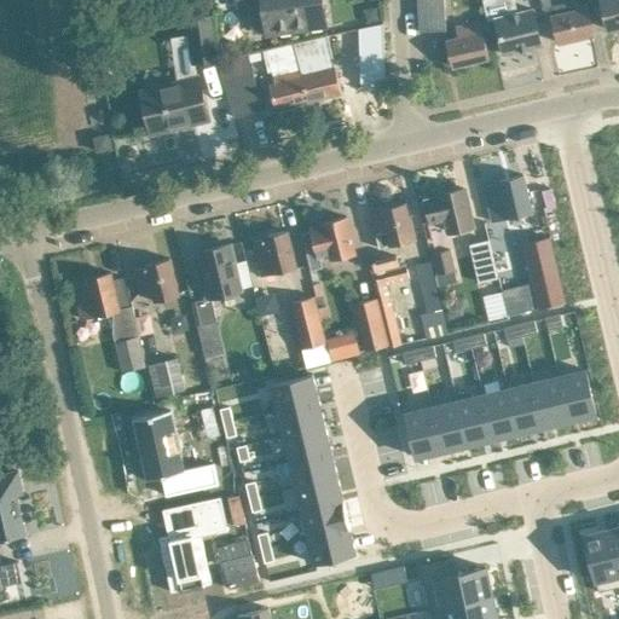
[(237,0),(238,5),(239,4),(262,1),(264,13),(266,33),(276,32),(301,29),(325,25),(327,25),(323,0),(237,0)]
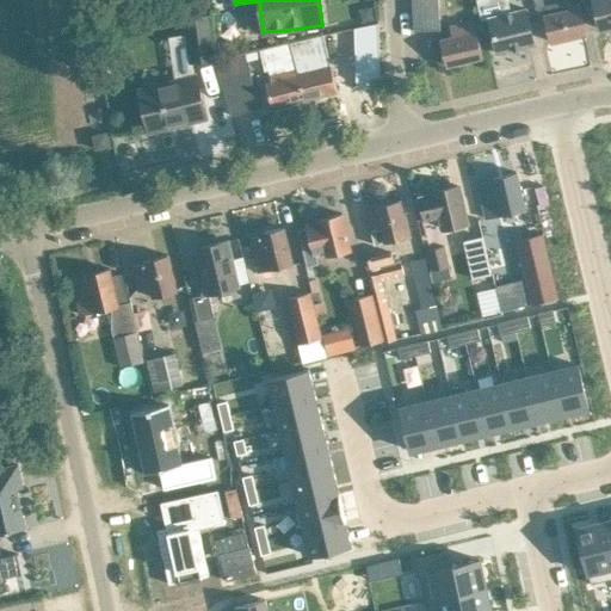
[(437,0),(412,0),(414,31),(439,30),(437,0)]
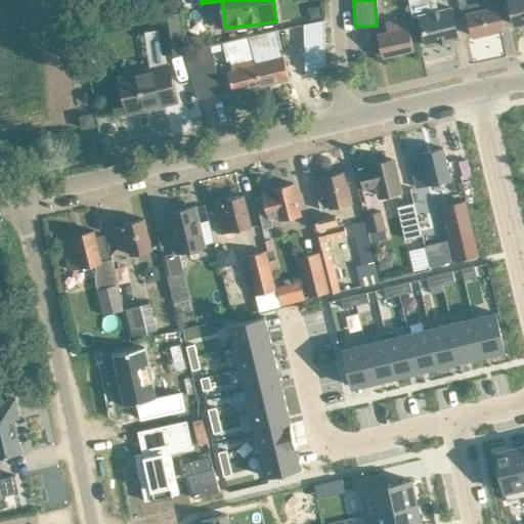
[(459,38),(453,16),(450,5),(439,8),(437,0),(436,0),(409,0),(413,17),(421,16),(427,45),(459,38)]
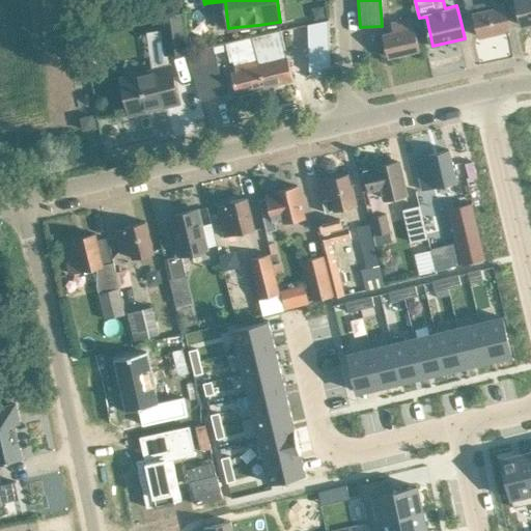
[(530,0),(516,0),(518,4),(523,25),(530,23),(530,0)]
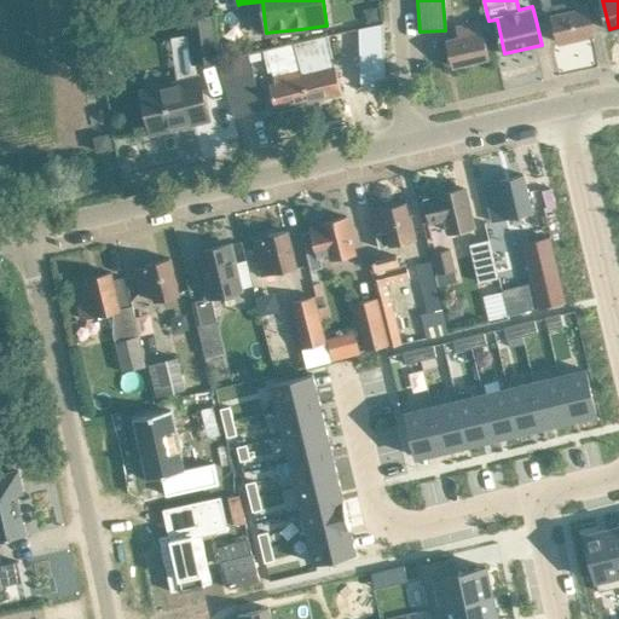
[(212,16),(209,17),(208,1),(190,5),(192,19),(185,21),(190,63),(218,59),(212,16)]
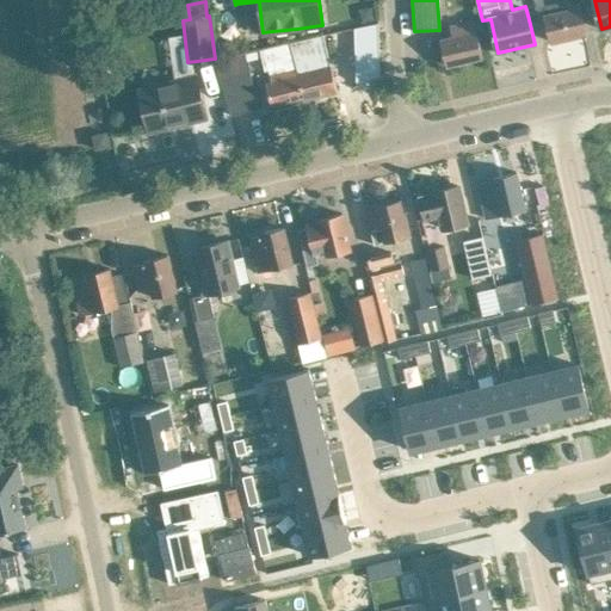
[(542,7),(544,19),(550,41),(586,32),(579,2),(569,5),(569,1),(545,6),(542,7)]
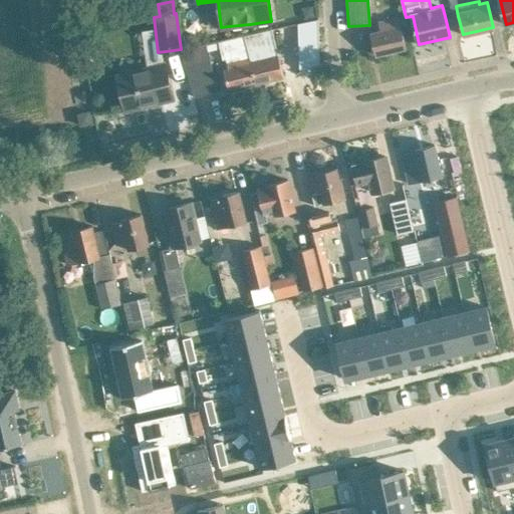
[(318,46),(318,33),(318,19),(318,18),(298,22),(300,68),(319,64),(318,46)]
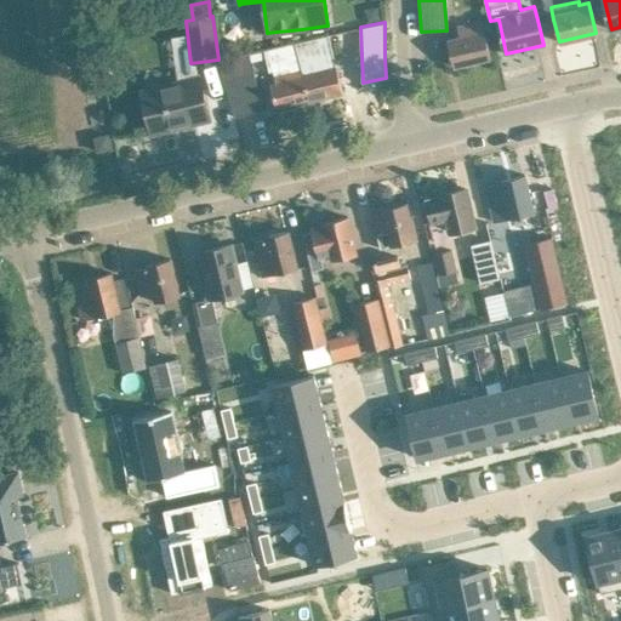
[(491,57),(483,22),(457,28),(460,39),(448,41),(454,67),(491,57)]
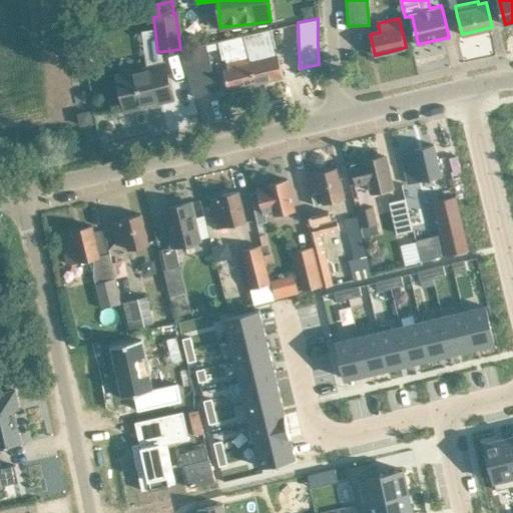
[(273,30),(265,32),(245,36),(249,54),(248,54),(255,83),(284,76),(279,56),(273,30)]
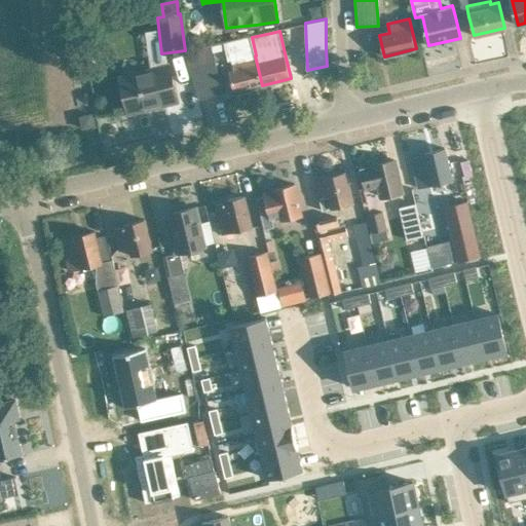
[(234,92),(262,85),(255,55),(256,55),(252,37),(224,44),(228,61),(231,61),(233,70),(229,71),(234,92)]
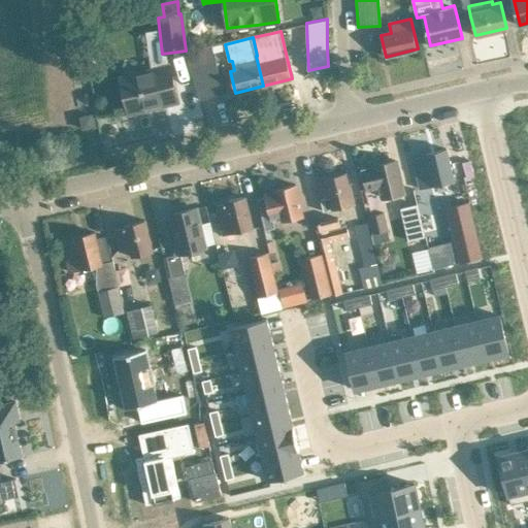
[(188,52),(195,79),(200,99),(224,94),(212,46),(188,52)]
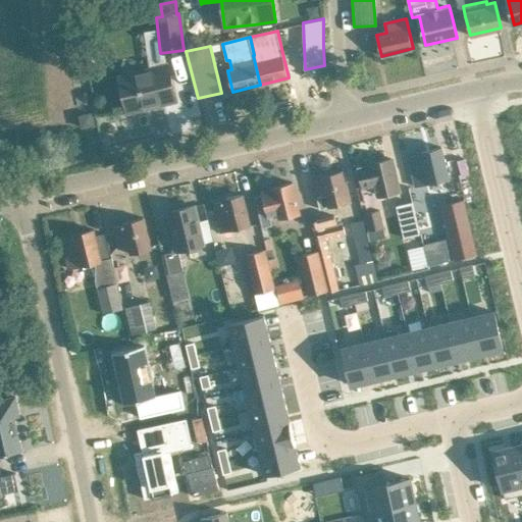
[(119,75),(123,93),(127,112),(176,100),(171,81),(167,65),(119,75)]
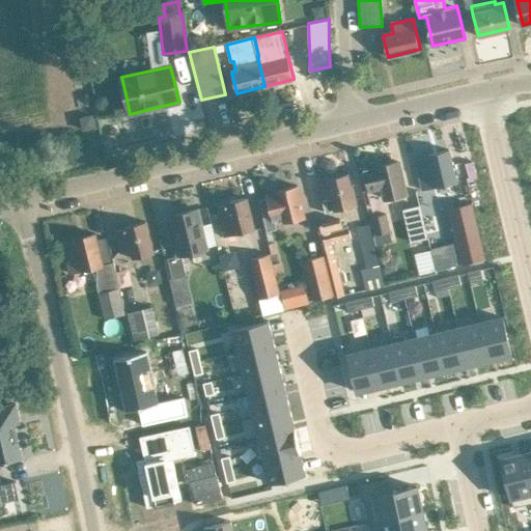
[(81,118),(84,130),(95,127),(92,115),(81,118)]
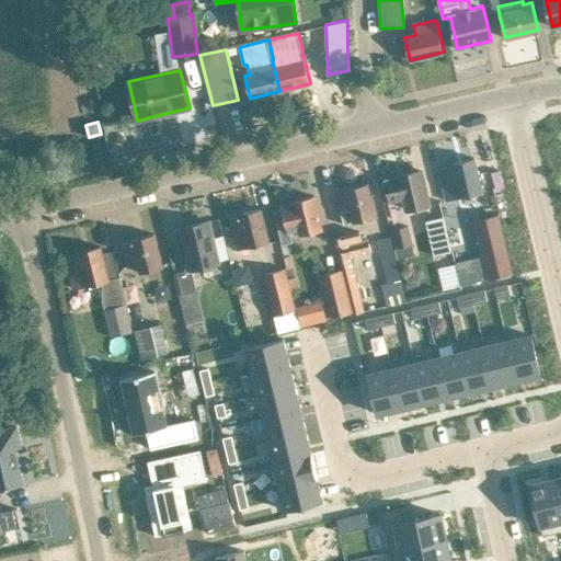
[(445,192),(447,201),(482,192),(474,158),(453,163),(453,165),(439,169),(445,192)]
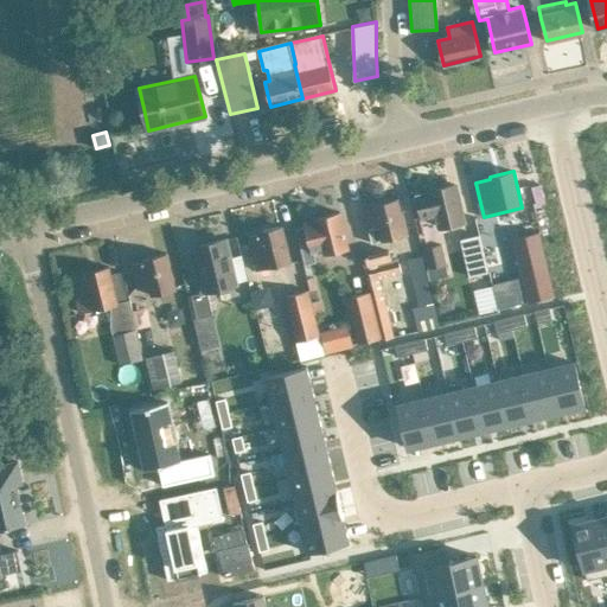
[(419,196),(423,221),(439,217),(442,228),(465,222),(455,184),(432,190),(433,193),(419,196)]
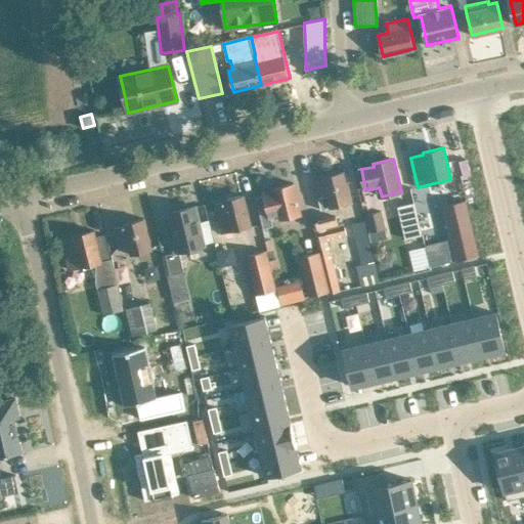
[(351,203),(348,190),(344,171),(322,176),(323,178),(314,180),(322,210),(351,203)]
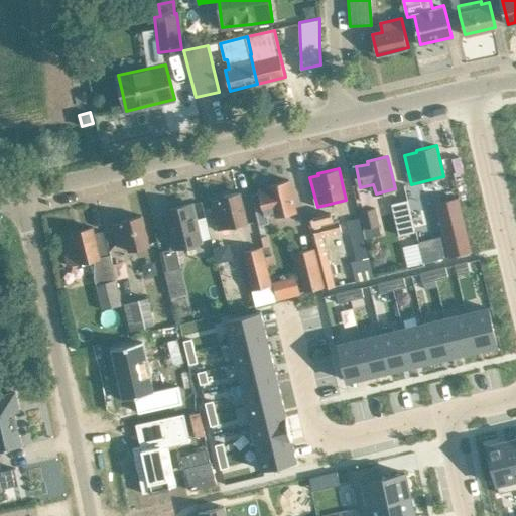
[(296,212),(294,200),(289,180),(269,184),(269,187),(260,189),(261,191),(253,194),(260,224),(268,222),(266,209),(275,207),(277,217),(296,212)]
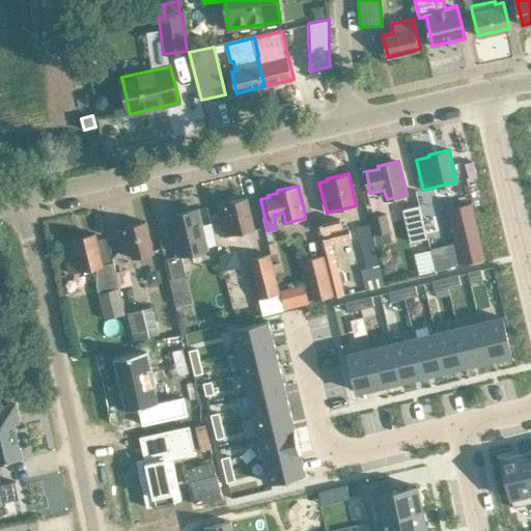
[(254,229),(252,218),(247,197),(226,202),(227,204),(215,207),(221,238),(254,229)]
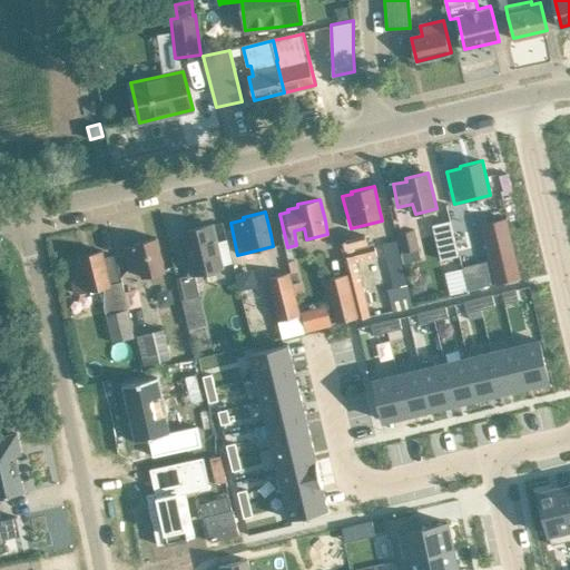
[(484,262),(462,266),(462,268),(467,290),(489,285),(495,284),(495,285),(520,277),(507,218),(483,225),(490,259),(484,262)]
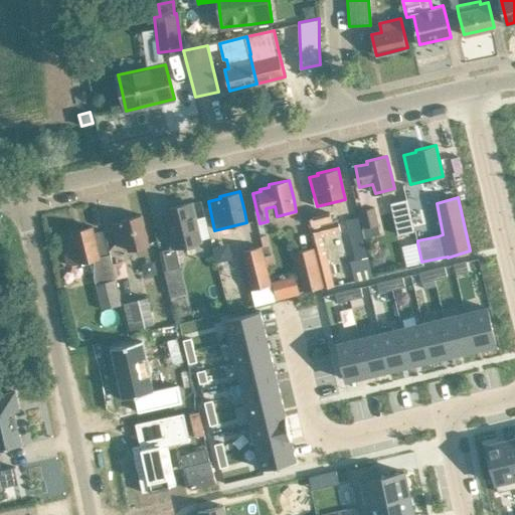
[(399,234),(415,230),(407,199),(391,203),(399,234)]
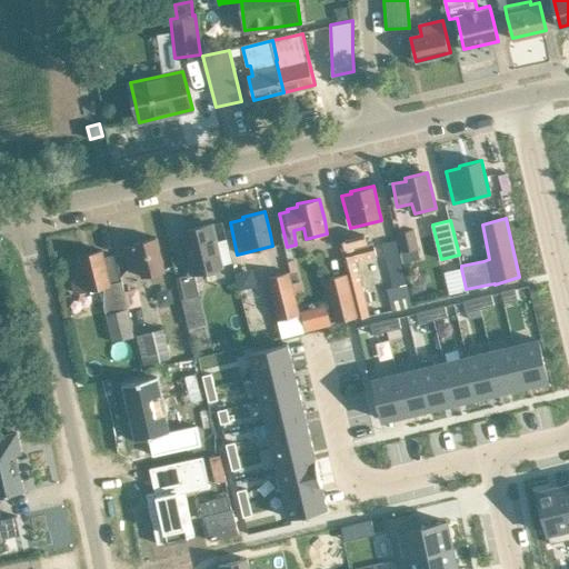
[(213,222),(183,229),(186,243),(182,245),(189,275),(181,277),(186,298),(200,295),(196,273),(226,267),(213,222)]
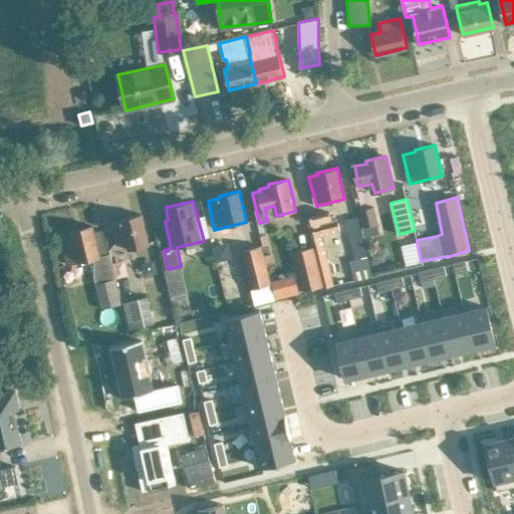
[(379,233),(377,224),(374,207),(358,211),(362,227),(364,236),(379,233)]
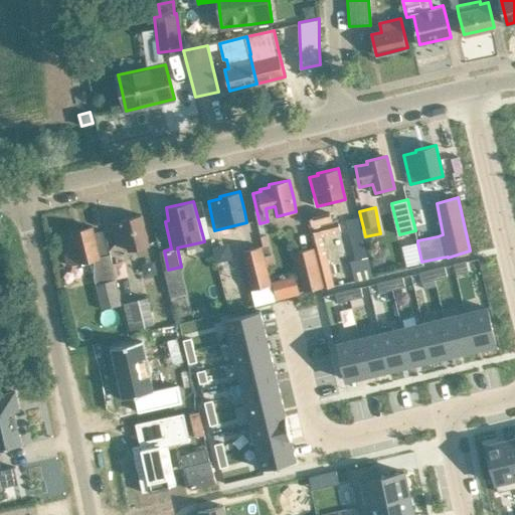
[(122,219),(122,221),(113,223),(117,240),(128,237),(129,242),(131,250),(149,245),(142,214),(122,219)]
